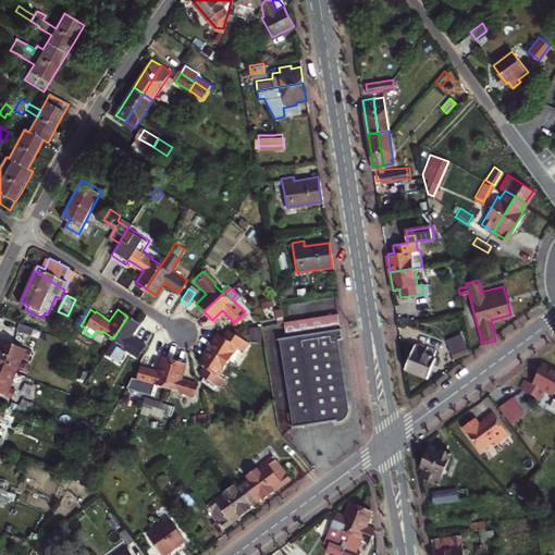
[(278,340),(284,384),(290,414),(291,424),(287,424),(288,427),(311,422),(320,421),(336,418),(342,412),(343,409),(343,405),(332,338),(338,337),(335,312),(282,321),(285,336),(274,337),(275,340),(278,340)]
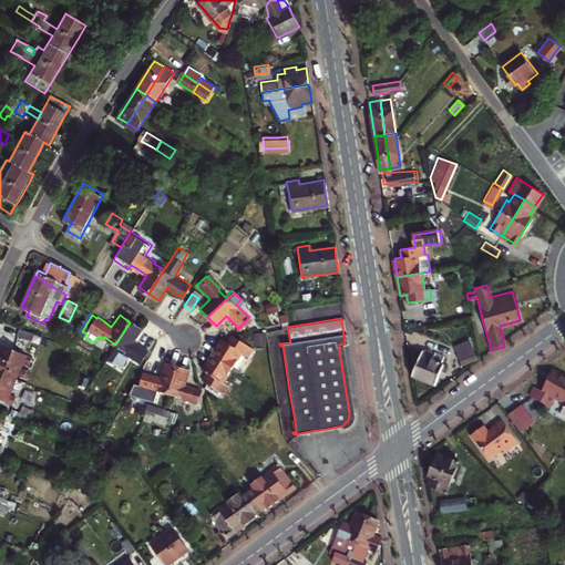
[(139,363),(146,351),(141,348),(136,345),(132,341),(140,329),(130,322),(115,345),(105,358),(119,368),(126,357),(119,351),(121,348),(125,351),(123,353),(139,363)]
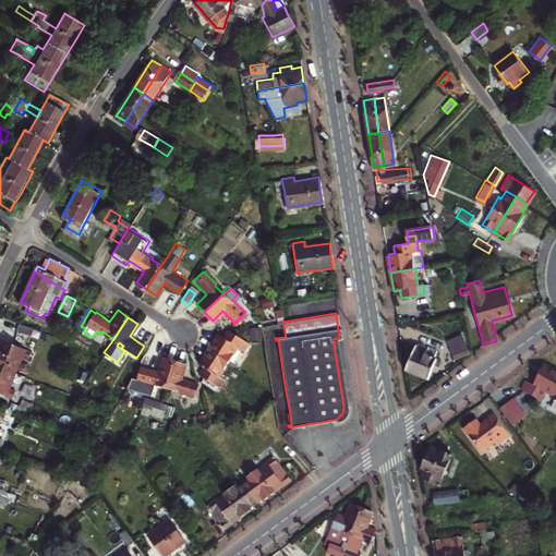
[(29,342),(36,326),(22,321),(15,337),(29,342)]
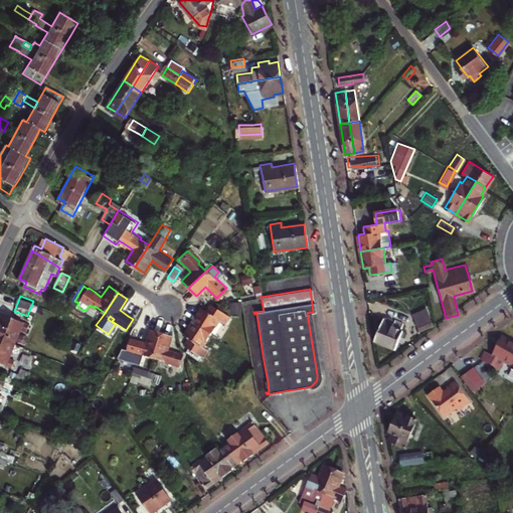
[(196,314),(190,324),(210,335),(219,321),(224,323),(228,316),(208,305),(204,312),(199,309),(196,314)]
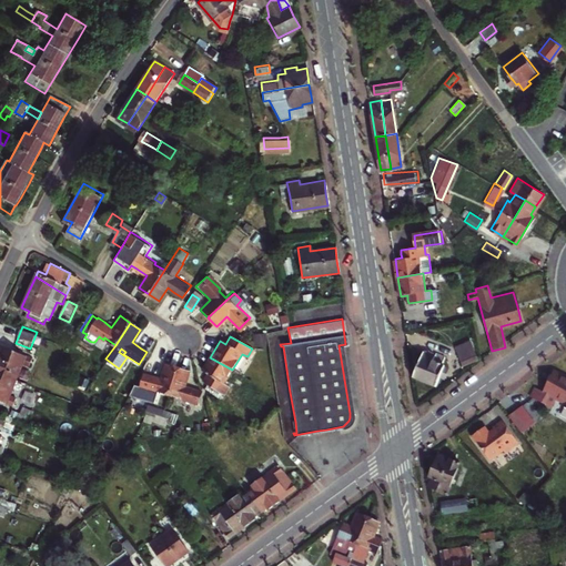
[(472,340),(456,344),(461,363),(476,359),(472,340)]
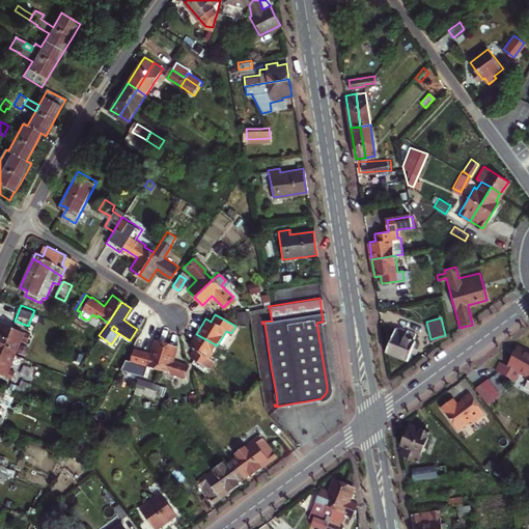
[(0,346),(15,353),(22,337),(27,340),(30,333),(3,323),(0,330),(0,346)]
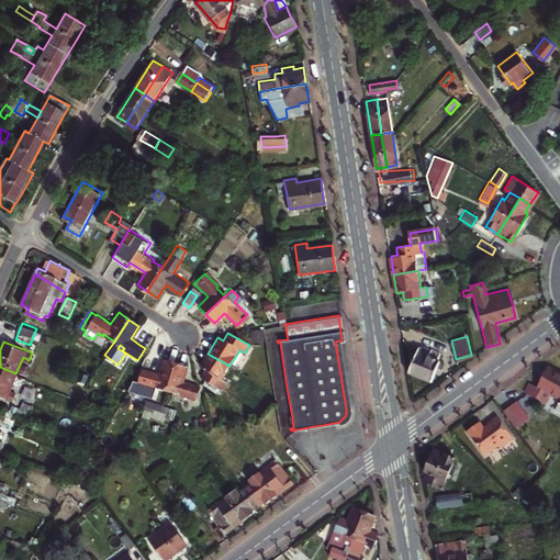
[(429,382),(434,371),(437,362),(438,360),(436,359),(438,353),(430,349),(428,351),(418,347),(407,372),(409,373),(429,382)]
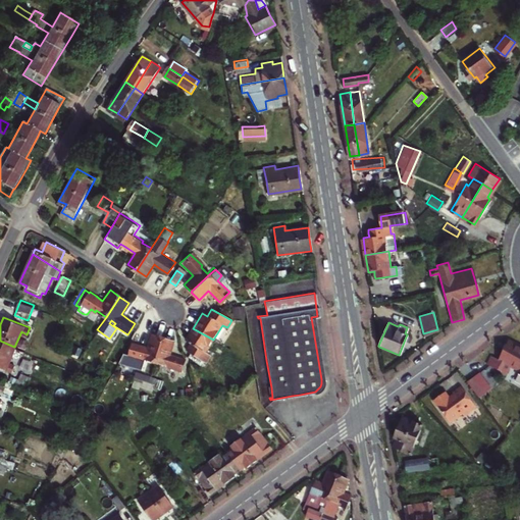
[(206,364),(210,357),(205,354),(213,340),(193,328),(189,335),(185,343),(191,346),(187,352),(206,364)]
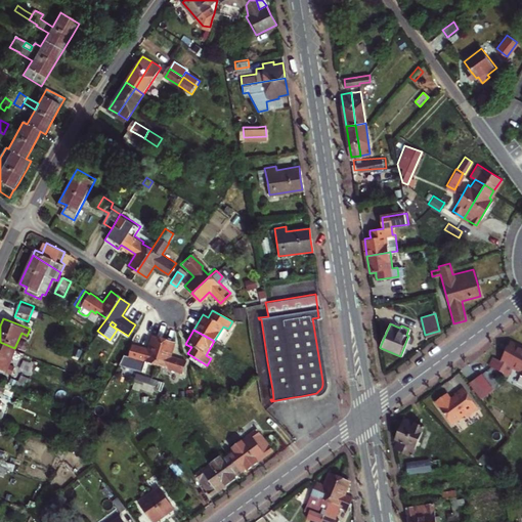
[(146,359),(155,362),(162,339),(151,335),(147,348),(139,345),(131,343),(127,354),(126,354),(122,364),(142,372),(146,359)]
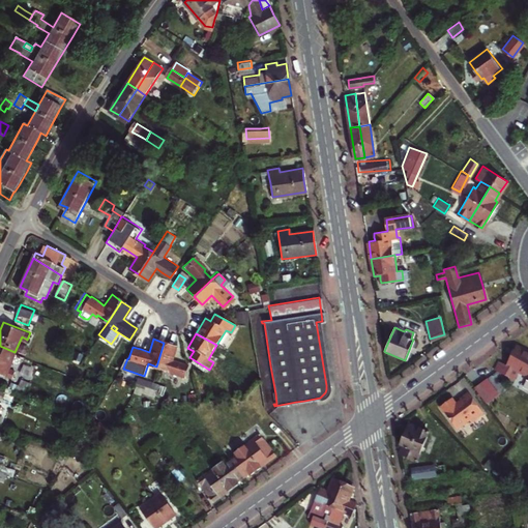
[(182,380),(186,367),(177,363),(170,360),(175,347),(164,343),(156,367),(156,368),(167,372),(166,374),(182,380)]
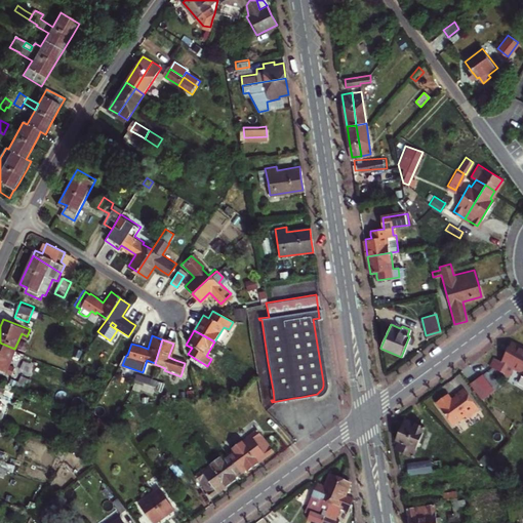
[(492,357),(488,364),(509,374),(513,367),(518,358),(522,348),(521,347),(510,342),(507,348),(499,360),(492,357)]
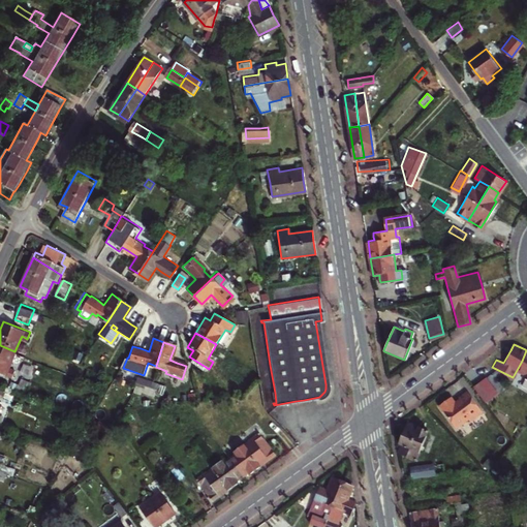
[(0,371),(12,376),(16,368),(9,366),(14,351),(0,345),(0,371)]
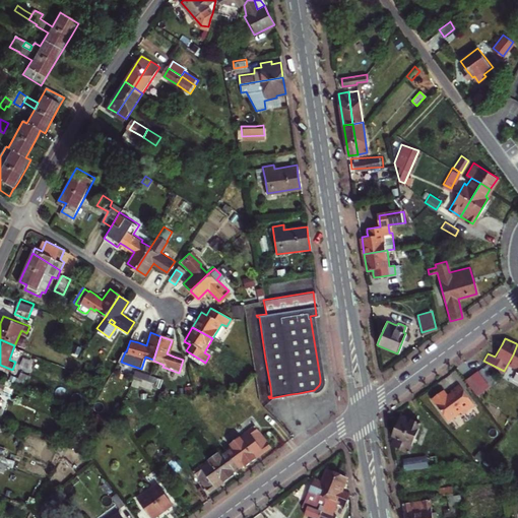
[(517,357),(513,354),(508,364),(515,368),(513,370),(517,372),(517,357)]
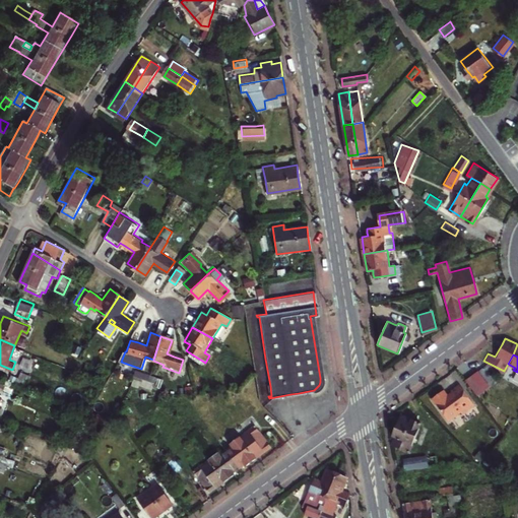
[(473,392),(487,383),(477,371),(464,380),(473,392)]
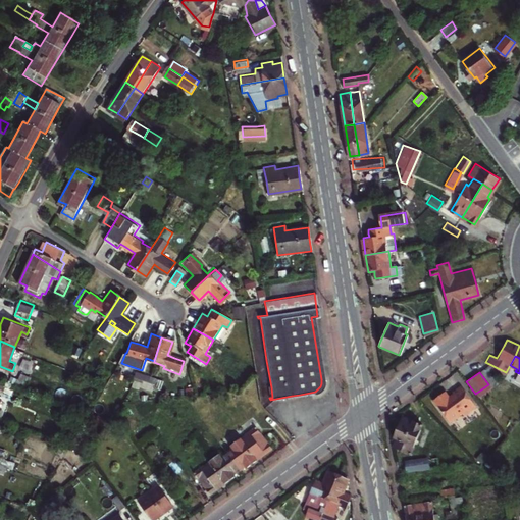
[(154,380),(138,377),(137,382),(153,385),(154,380)]
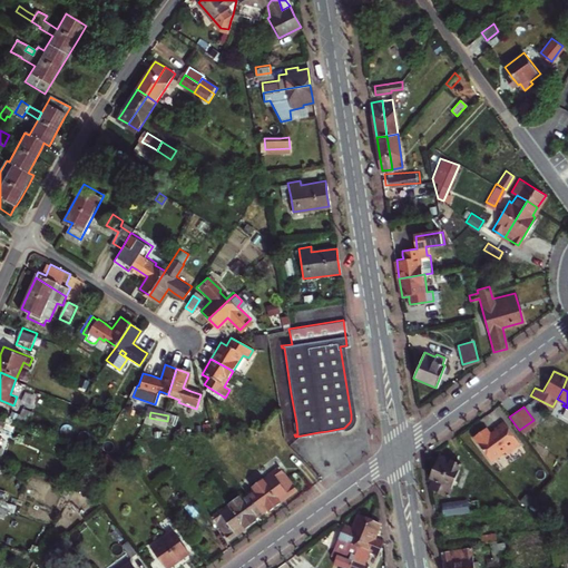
[(486,428),(472,437),(490,461),(503,451),(506,453),(519,443),(503,421),(493,429),(495,430),(492,431),(490,433),(486,428)]
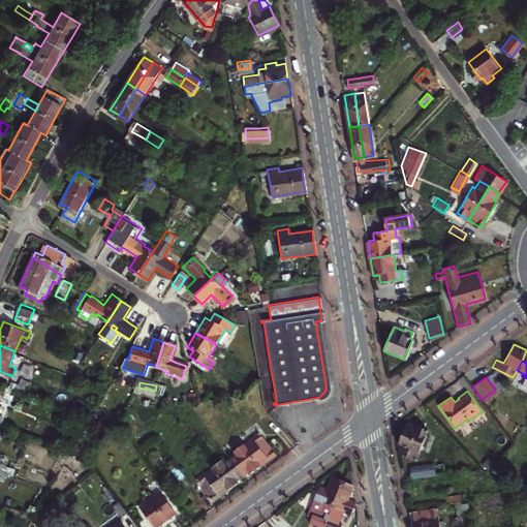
[(415,459),(426,430),(405,422),(404,425),(398,442),(403,444),(400,453),(415,459)]
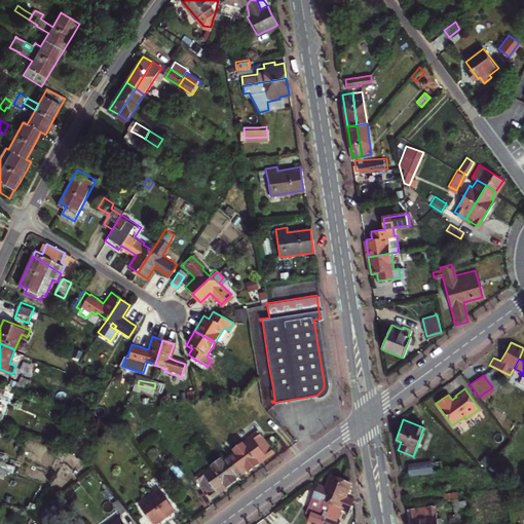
[(233,450),(228,454),(234,463),(267,440),(263,435),(259,429),(250,436),(232,448),(233,450)]
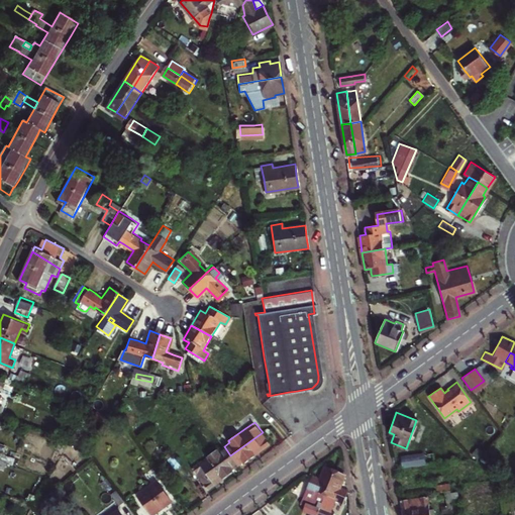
[(236,465),(242,459),(244,462),(256,453),(271,443),(263,432),(230,455),(236,465)]
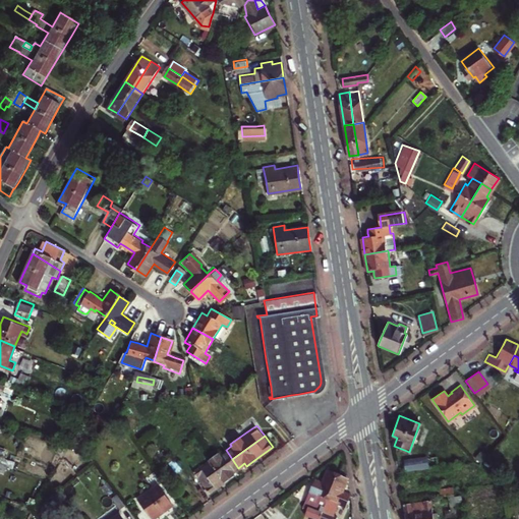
[(226,450),(220,455),(218,453),(193,470),(197,475),(202,481),(232,459),(226,450)]
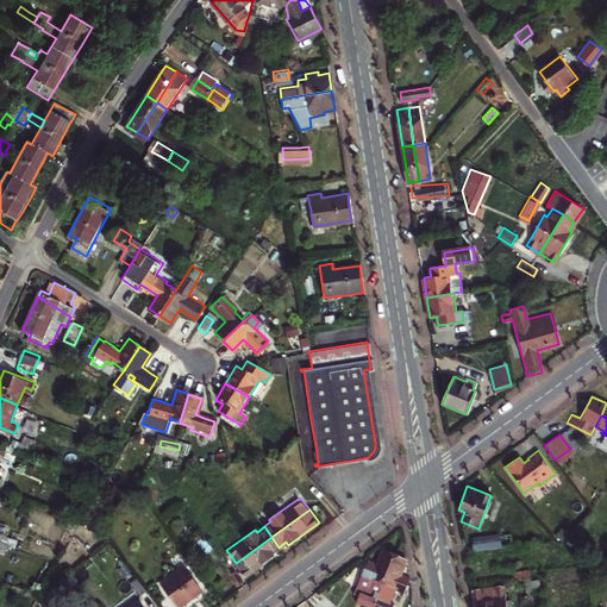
[(518,530),(494,533),(495,544),(520,539),(518,530)]
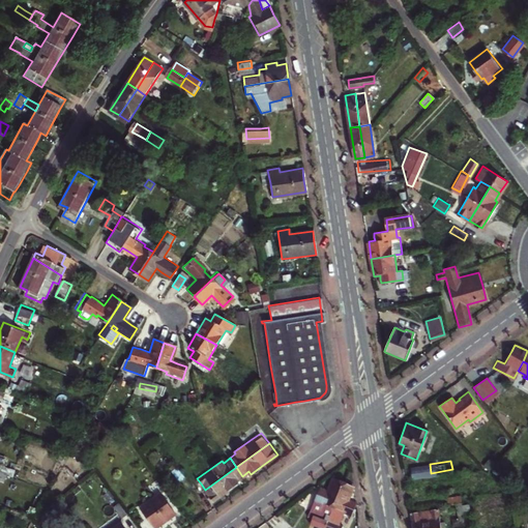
[(431,473),(430,464),(409,468),(411,477),(431,473)]
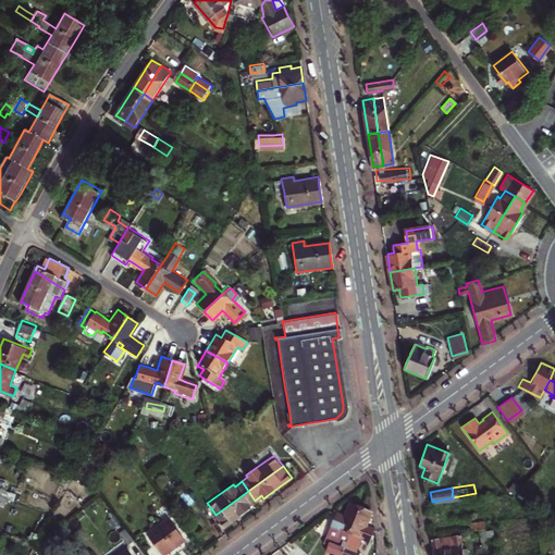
[(255,501),(248,491),(216,515),(224,527),(236,518),(249,508),(248,505),(255,501)]
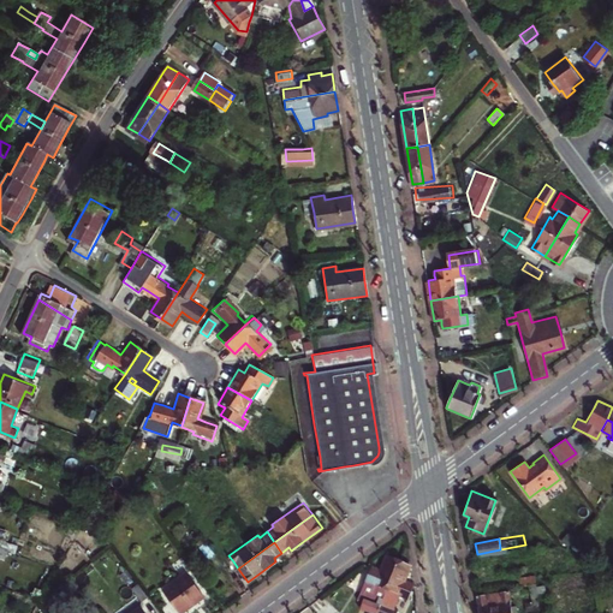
[(382,570),(373,567),(367,583),(361,600),(365,602),(362,608),(374,612),(380,612),(384,603),(385,600),(388,591),(399,559),(388,555),(382,570)]
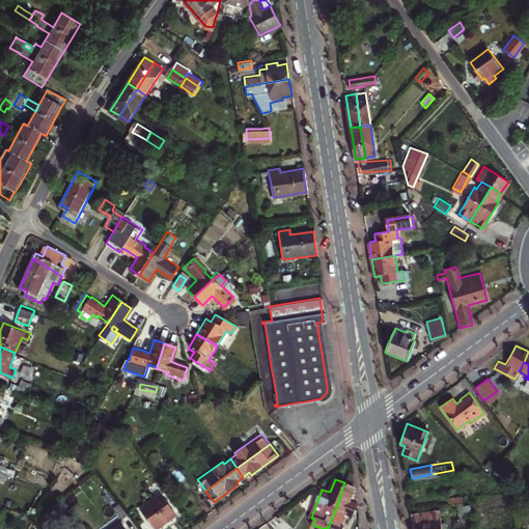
[(350,499),(355,486),(344,482),(335,510),(331,521),(341,525),(346,512),(354,516),(356,508),(358,503),(358,502),(350,499)]
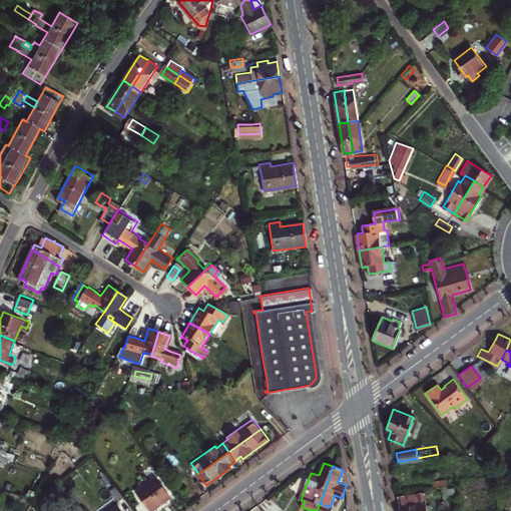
[(155,476),(135,490),(150,510),(162,502),(170,496),(155,476)]
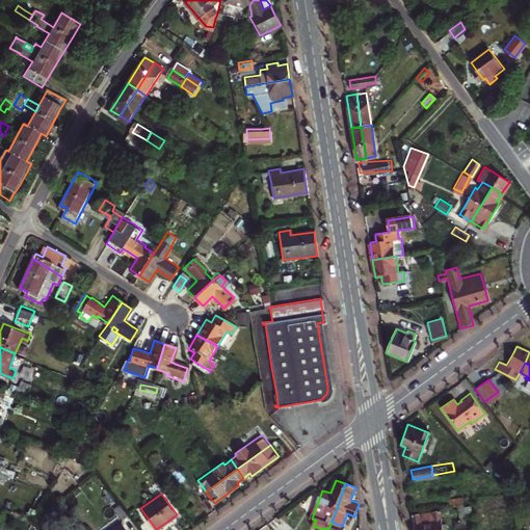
[(114,506),(123,518),(129,513),(121,503),(114,506)]
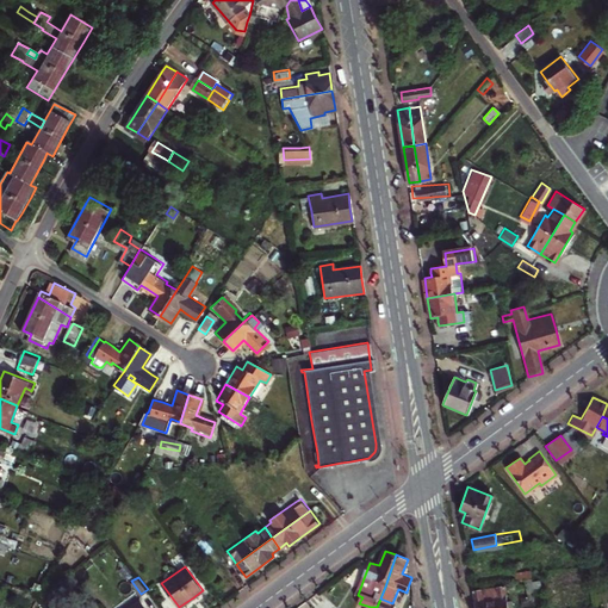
[(163,595),(155,583),(150,588),(159,599),(163,595)]
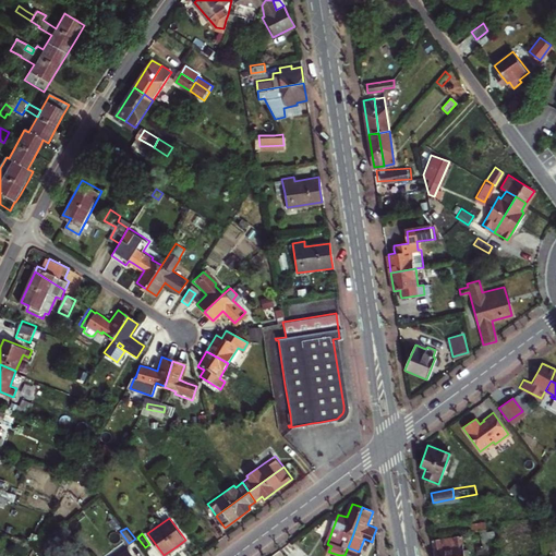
[(463,555),(461,538),(460,534),(454,535),(445,536),(448,555),(463,555)]
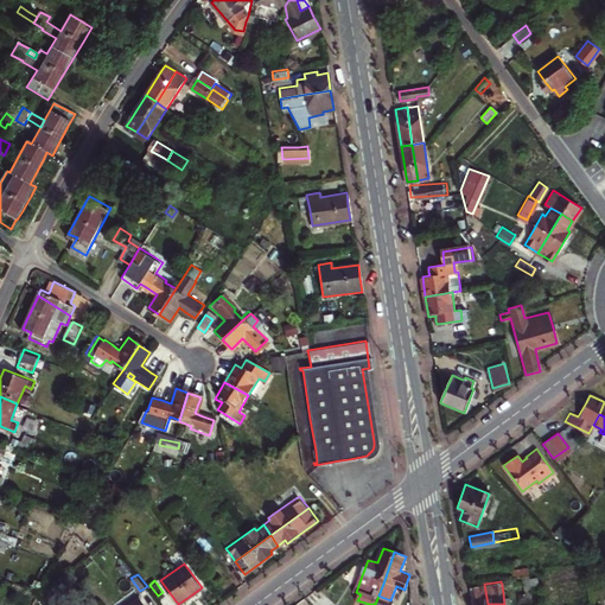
[(488,604),(484,584),(469,586),(471,604),(488,604)]
